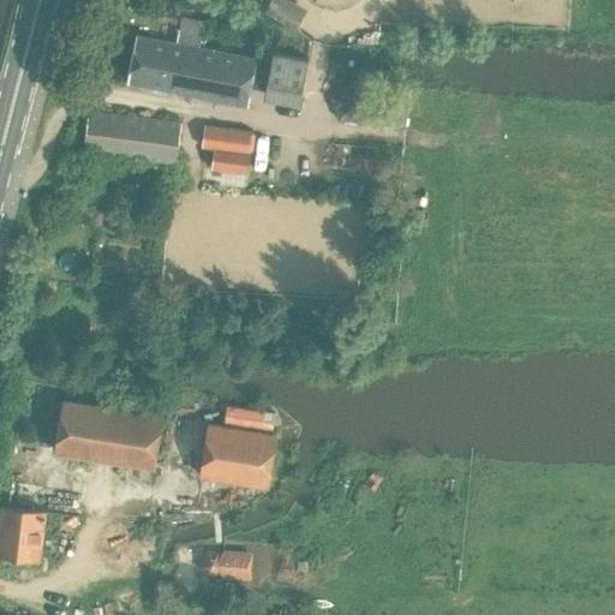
[(292,0),(269,0),(263,13),(296,29),(308,7),(292,0)]
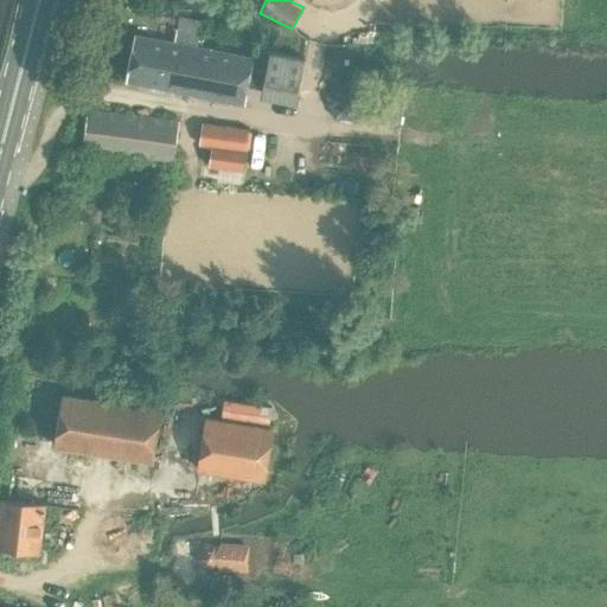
[(168,89),(244,103),(251,64),(268,66),(263,90),(299,96),(306,58),(253,49),(251,57),(197,46),(198,39),(203,40),(205,33),(200,32),(202,20),(179,17),(174,42),(136,36),(128,82),(152,87),(154,90),(166,93),(168,89)]
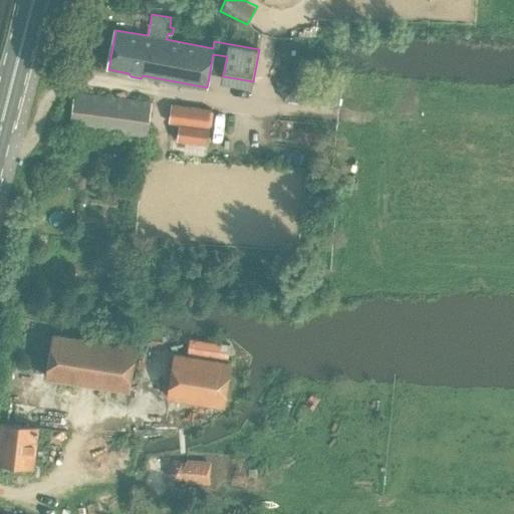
[(148,137),(152,102),(73,92),(69,127),(148,137)]
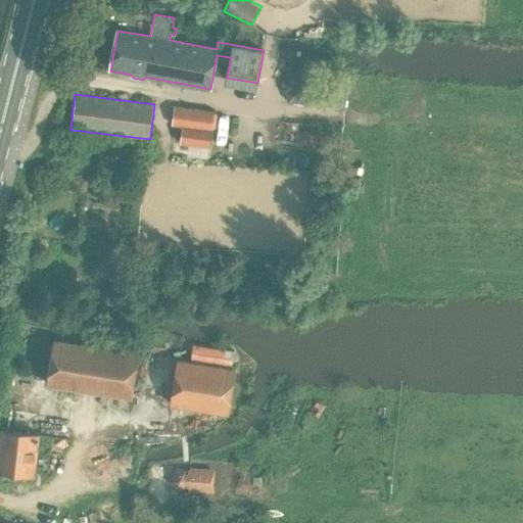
[(175,106),(172,125),(183,127),(181,143),(210,146),(215,111),(175,106)]
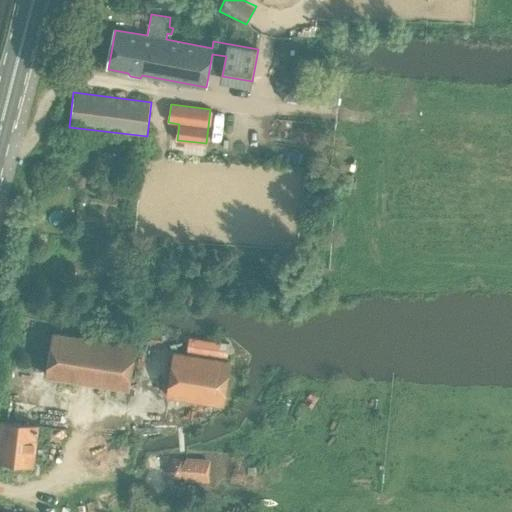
[(46,377),(129,390),(136,343),(53,330),(46,377)]
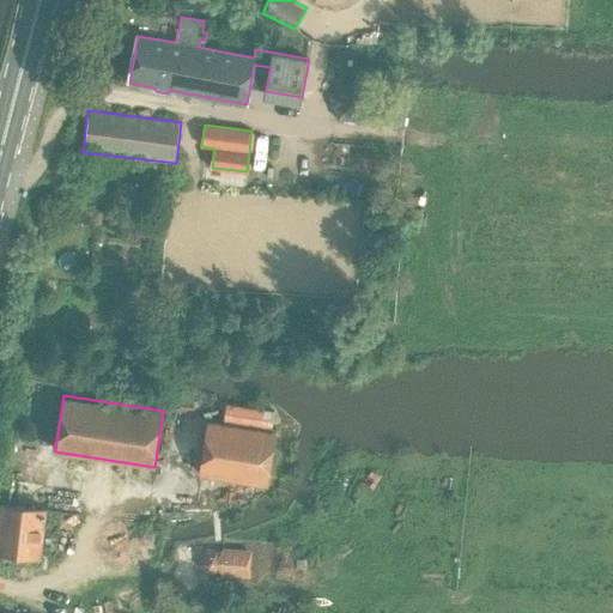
[(207,420),(200,474),(268,484),(275,430),(207,420)]
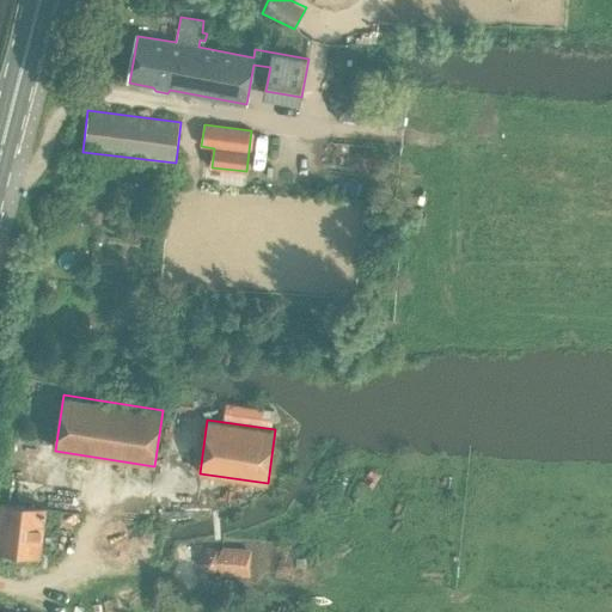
[(0,551),(41,556),(47,508),(2,503),(0,521),(0,551)]
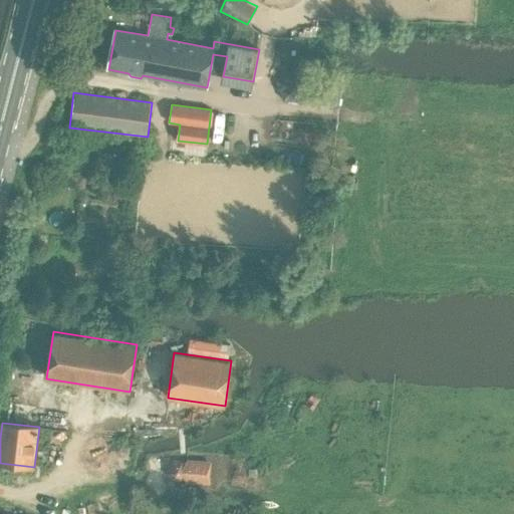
[(189,483),(210,484),(211,461),(187,459),(184,462),(182,460),(174,460),(168,466),(168,474),(174,480),(182,480),(183,479),(189,483)]
